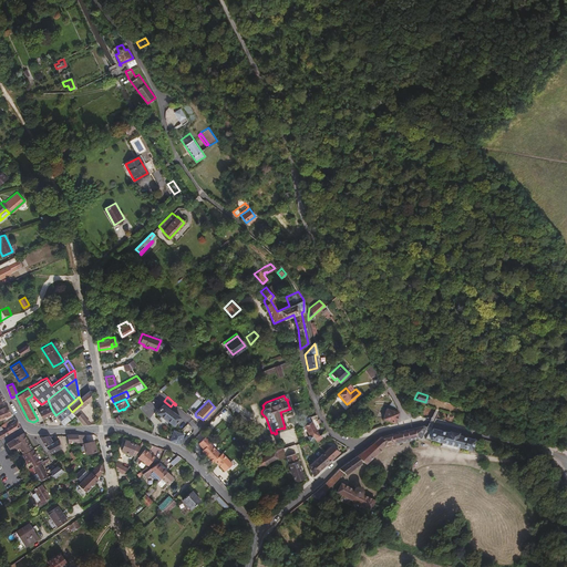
[(0,418),(8,415),(9,414),(6,404),(0,406),(0,422),(0,418)]
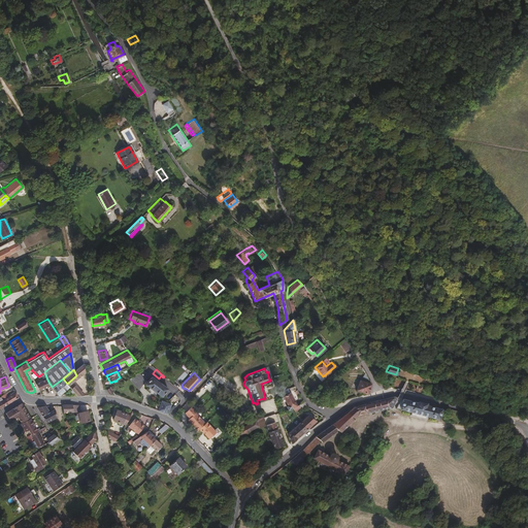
[(167,388),(160,383),(151,376),(144,384),(161,396),(167,388)]
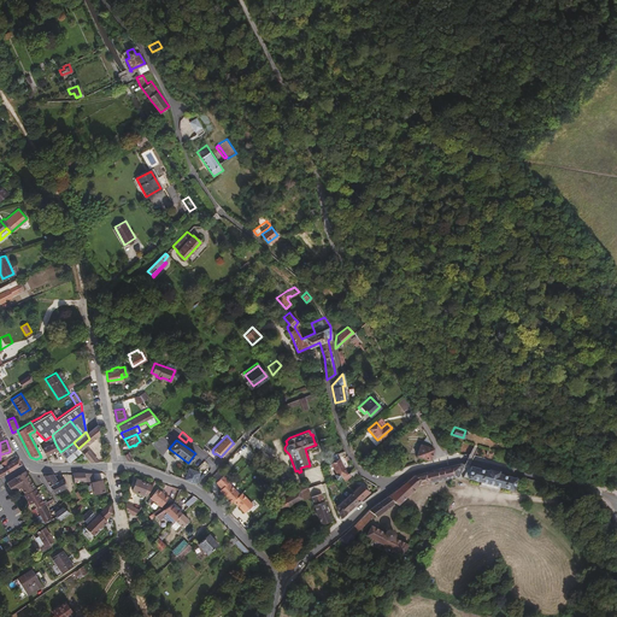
[(429,459),(433,448),(422,445),(423,442),(421,442),(421,441),(418,440),(416,446),(418,446),(416,456),(429,459)]
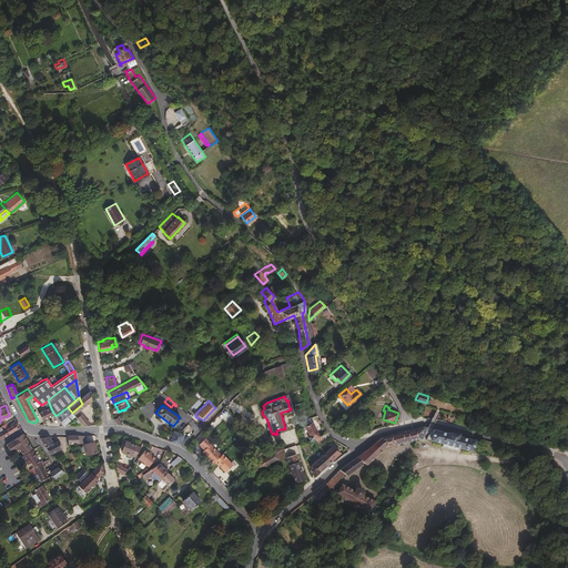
[(41,419),(53,413),(50,406),(38,412),(41,419)]
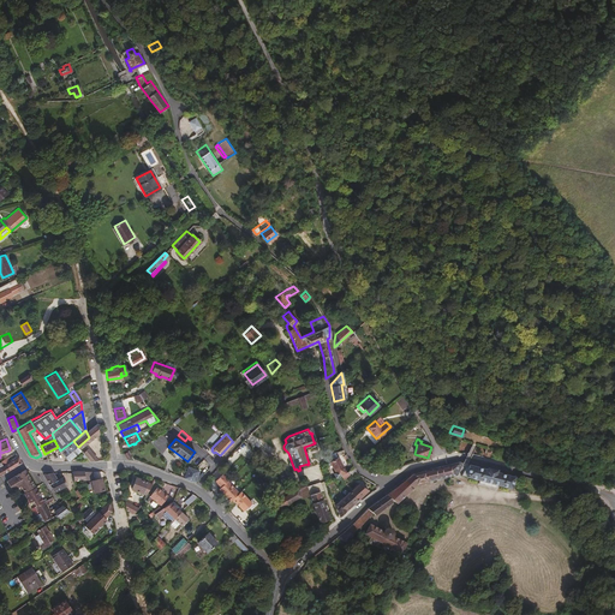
[(71,457),(79,449),(78,447),(73,441),(60,451),(61,452),(67,460),(71,457)]
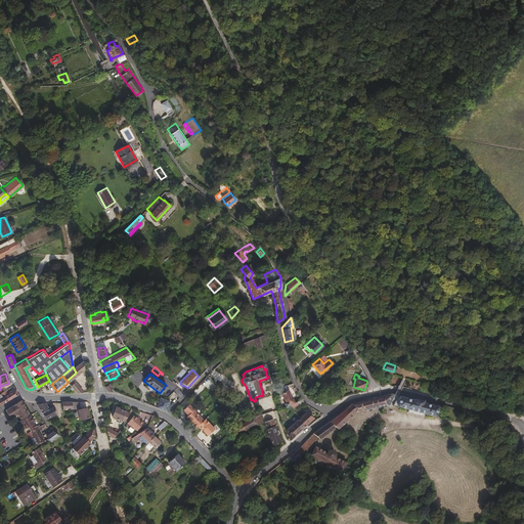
[(82,391),(74,381),(70,384),(75,391),(82,391)]
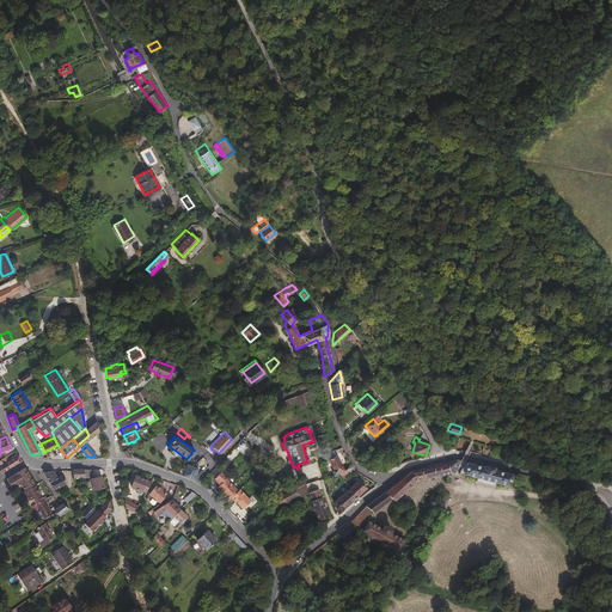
[(338,461),(334,451),(332,450),(325,453),(326,457),(324,458),(324,461),(326,463),(329,461),(332,469),(341,464),(338,461)]
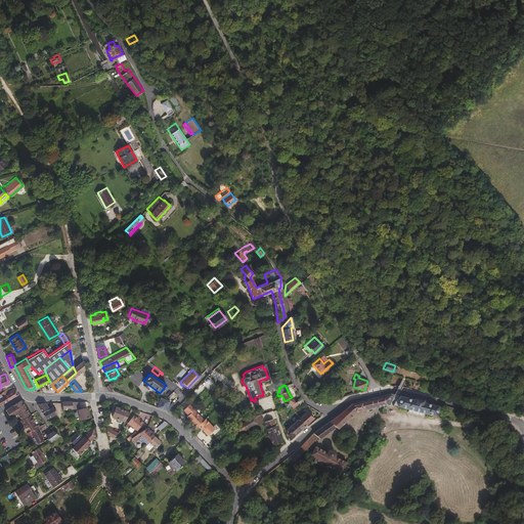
[(7,399),(17,393),(14,387),(8,391),(9,392),(7,393),(5,389),(1,391),(0,390),(0,392),(2,396),(5,394),(7,399)]
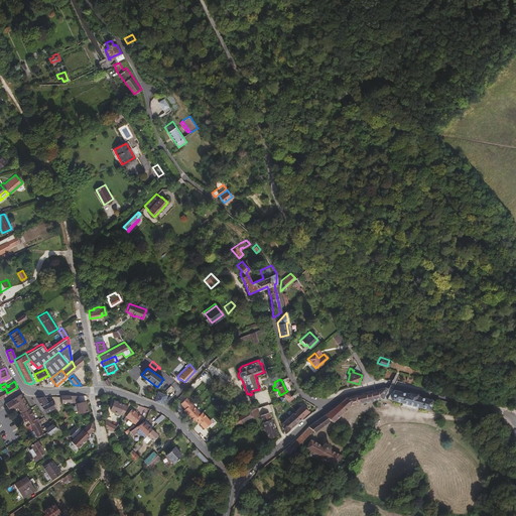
[(383,398),(389,388),(385,387),(379,389),(347,397),(344,400),(334,408),(309,426),(313,430),(315,431),(320,426),(331,420),(333,421),(351,407),(360,405),(360,403),(381,398),(383,398)]
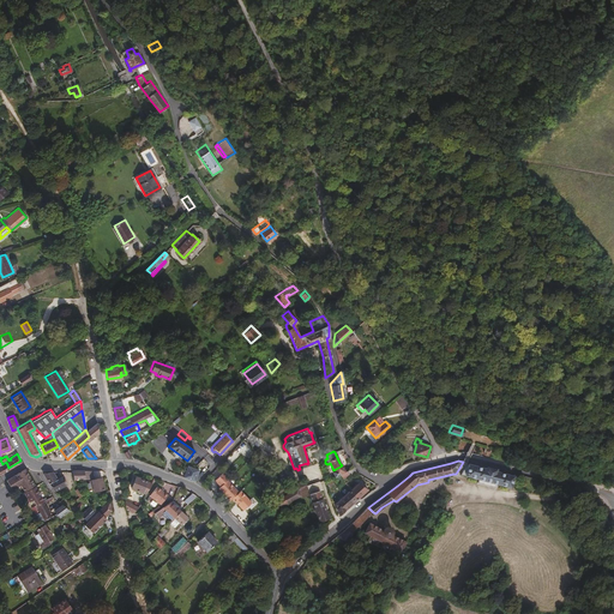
[(515,476),(497,471),(498,469),(488,467),(487,469),(467,463),(461,475),(465,475),(467,476),(512,488),(515,476)]
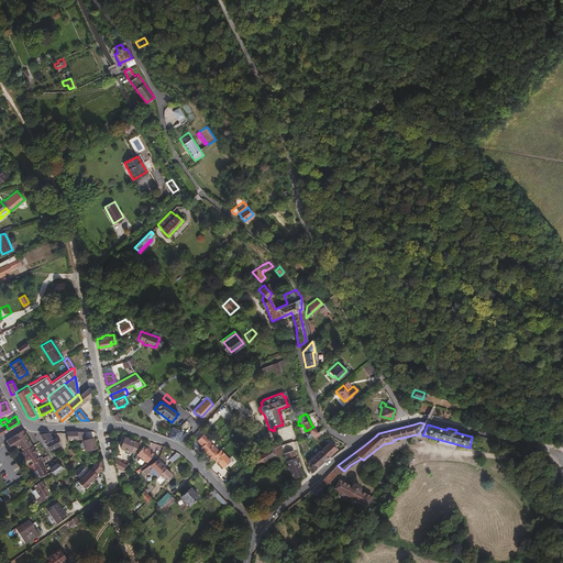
[(178,440),(181,430),(172,427),(167,437),(178,440)]
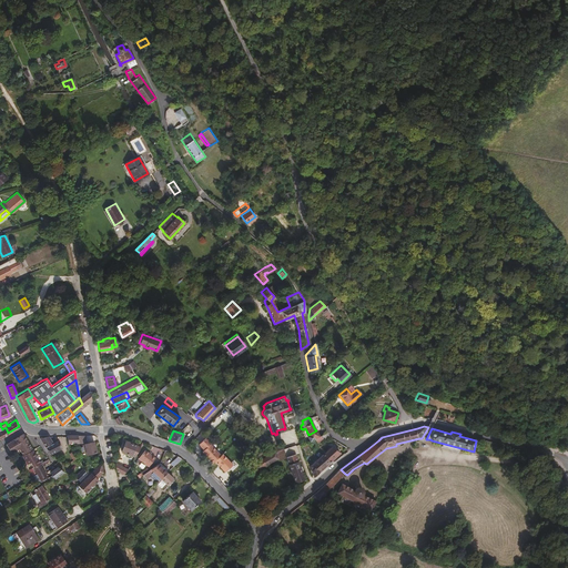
[(313,438),(318,435),(316,430),(308,435),(307,436),(308,438),(310,440),(313,438)]
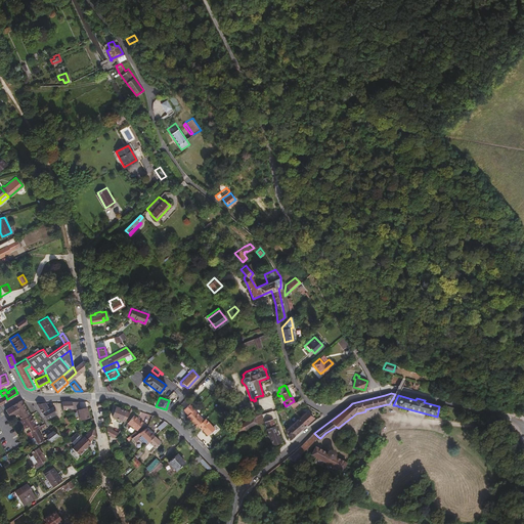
[(29,413),(19,399),(4,408),(9,417),(15,412),(16,412),(20,419),(29,413)]
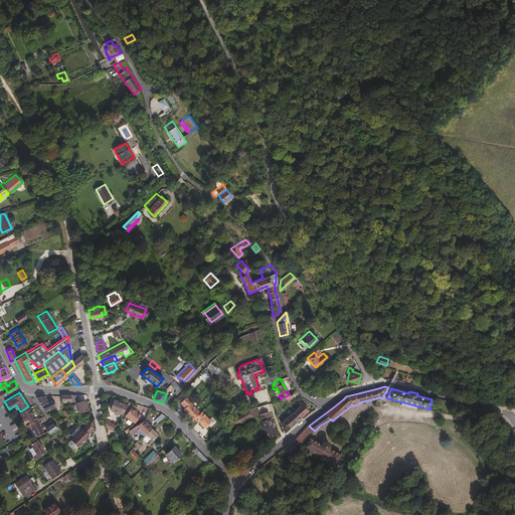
[(47,400),(43,395),(36,396),(40,404),(47,400)]
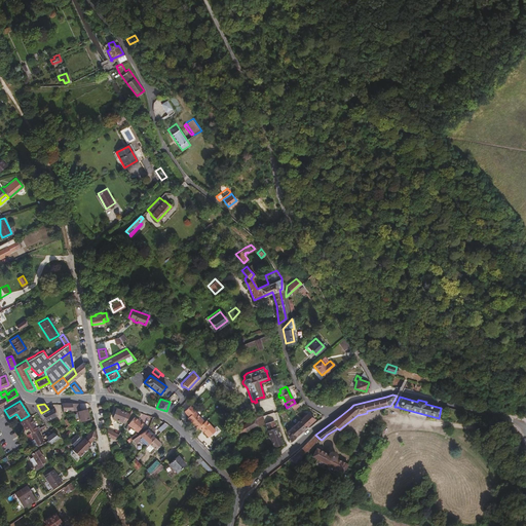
[(195,427),(203,420),(189,405),(183,411),(187,416),(186,418),(195,427)]
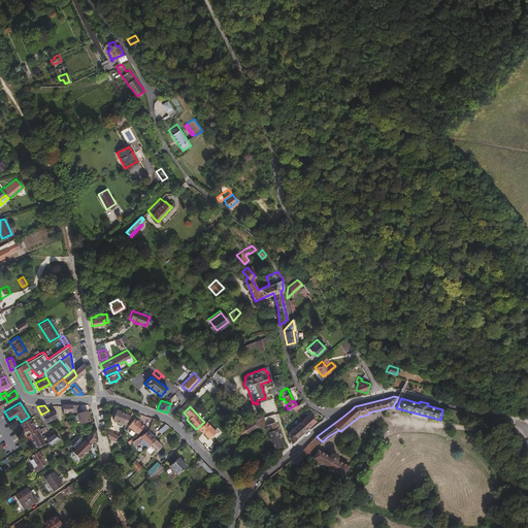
[(46,421),(57,415),(53,408),(48,410),(41,415),(46,421)]
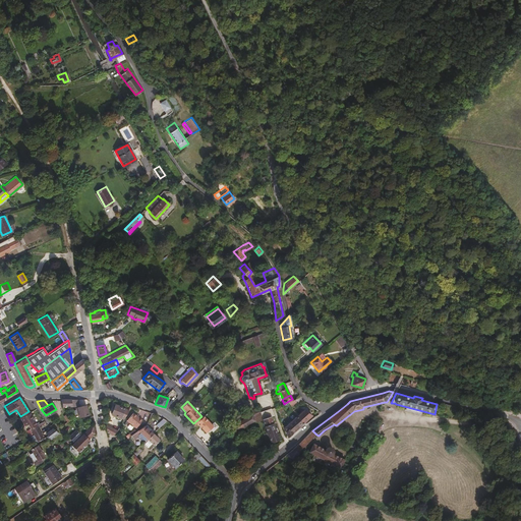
[(88,413),(84,404),(76,406),(78,412),(76,412),(77,416),(88,413)]
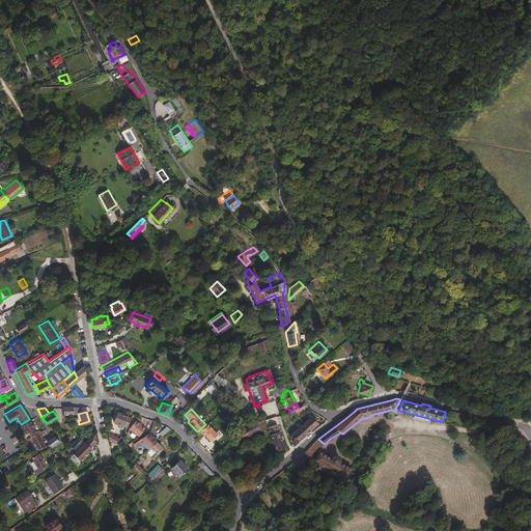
[(124,426),(131,417),(117,412),(113,421),(124,426)]
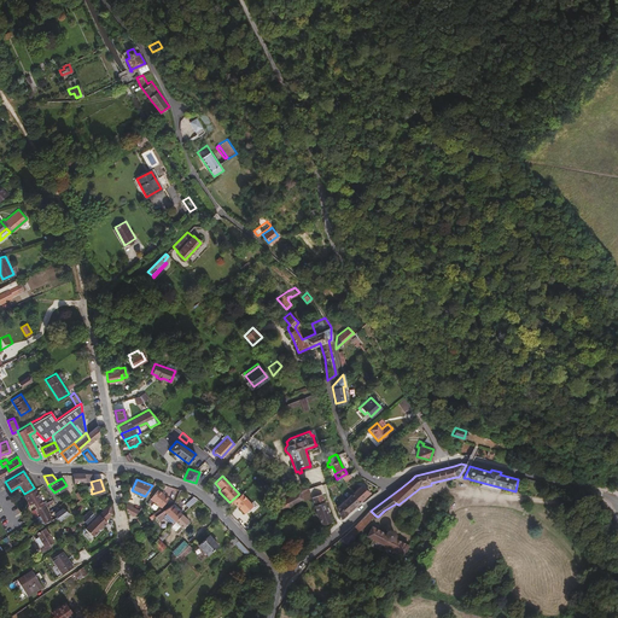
[(298,490),(307,488),(304,483),(296,485),(296,487),(292,488),(295,493),(298,490)]
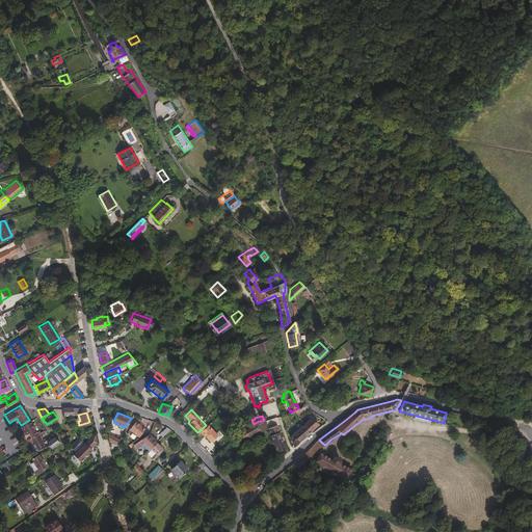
[(278,424),(275,417),(264,420),(267,427),(275,424),(275,425),(278,424)]
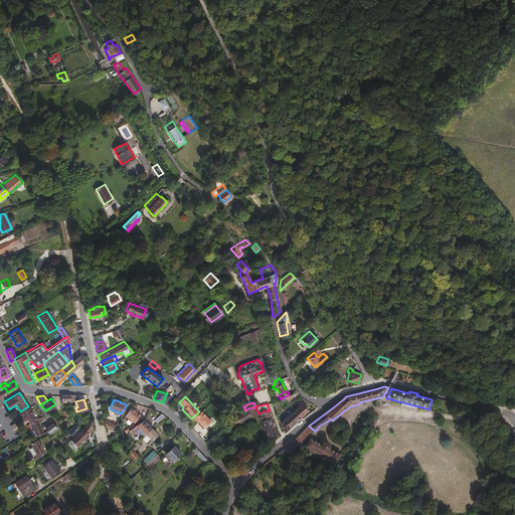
[(299,417),(308,410),(299,404),(293,410),(299,417)]
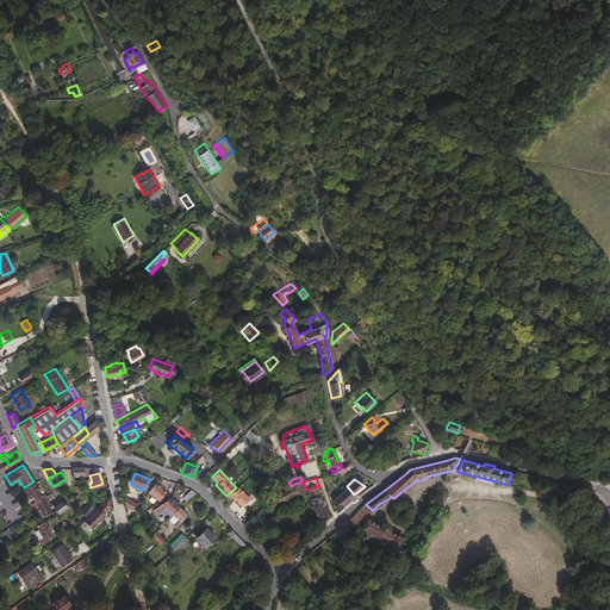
[(42,497),(33,481),(24,487),(23,487),(29,497),(32,495),(35,500),(42,497)]
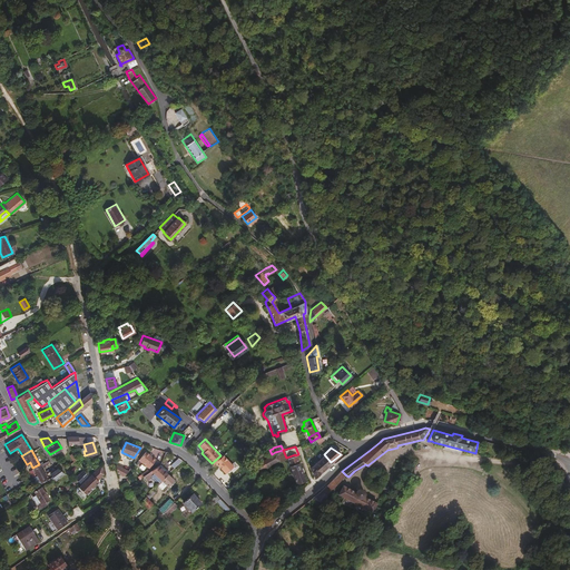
[(283,450),(275,452),(277,459),(278,460),(285,458),(286,458),(283,450)]
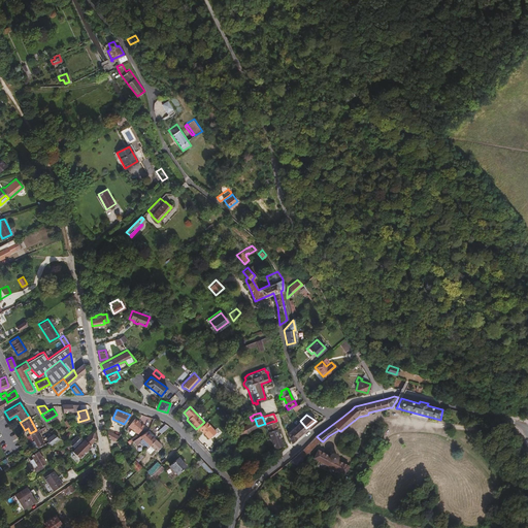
[(128,426),(138,434),(144,426),(135,418),(128,426)]
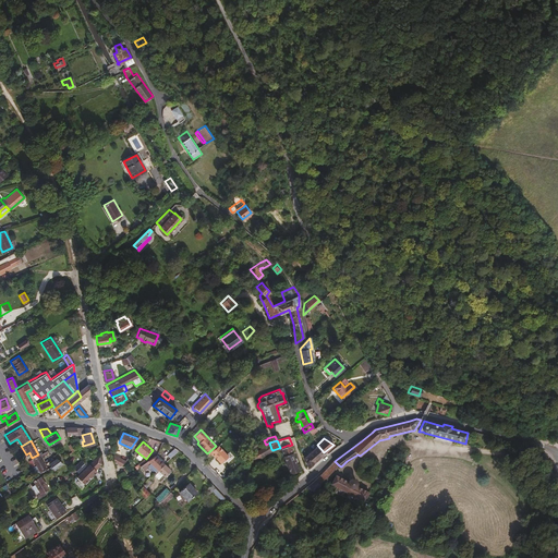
[(256,458),(271,449),(269,443),(266,445),(251,453),(249,455),(245,458),(251,463),(256,458)]
